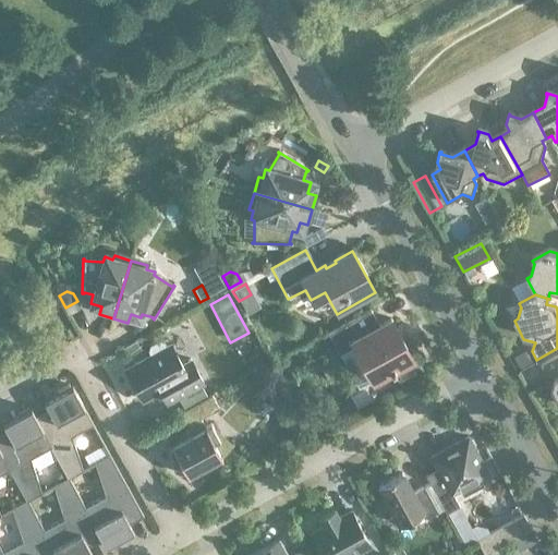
[(327,334),(358,390),(412,361),(390,321),(378,327),(370,311),(327,334)]
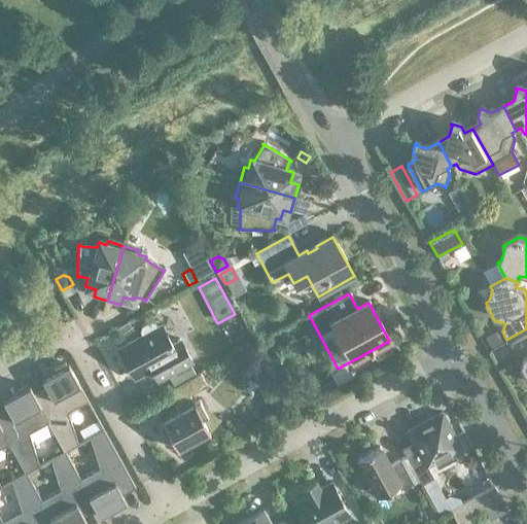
[(128,323),(113,330),(117,339),(132,330),(128,323)]
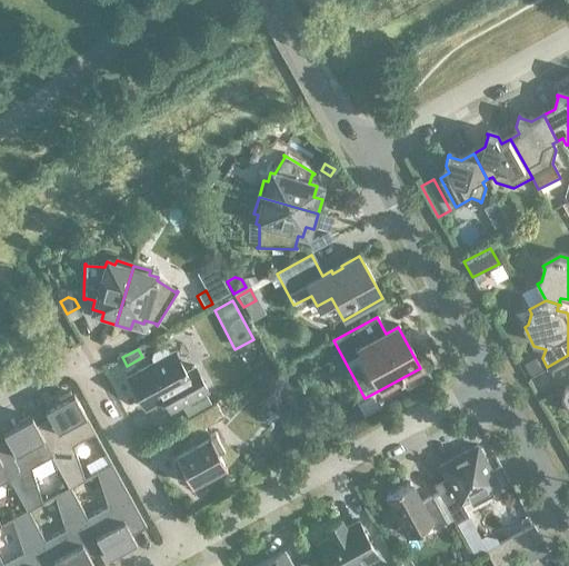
[(167,351),(162,350),(153,355),(152,359),(156,364),(128,379),(145,410),(162,401),(169,415),(208,394),(193,368),(185,374),(173,354),(169,356),(167,351)]
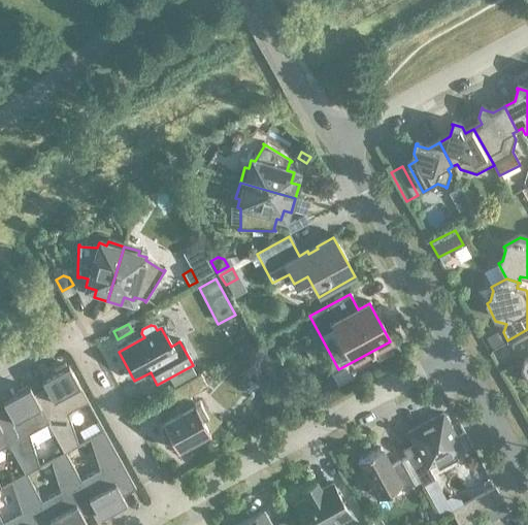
[(496,333),(486,339),(492,350),(502,345),(496,333)]
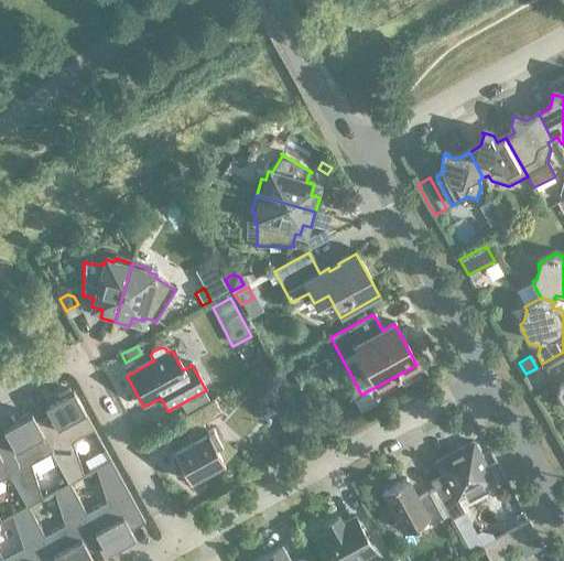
[(563,360),(546,370),(551,379),(561,383),(557,394),(563,406),(563,360)]
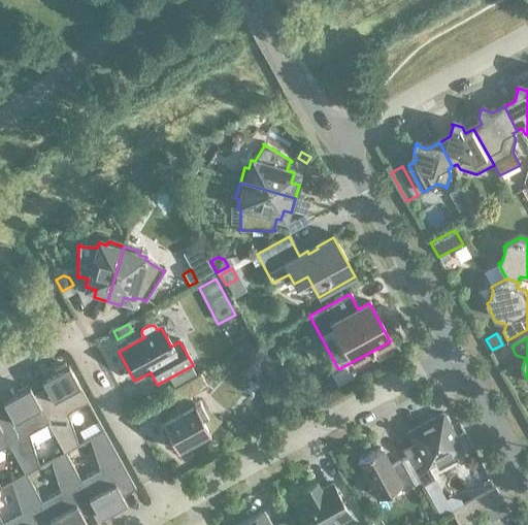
[(88,403),(67,366),(66,367),(67,367),(41,382),(45,389),(33,396),(32,396),(47,425),(63,453),(65,454),(77,447),(67,414),(88,403)]
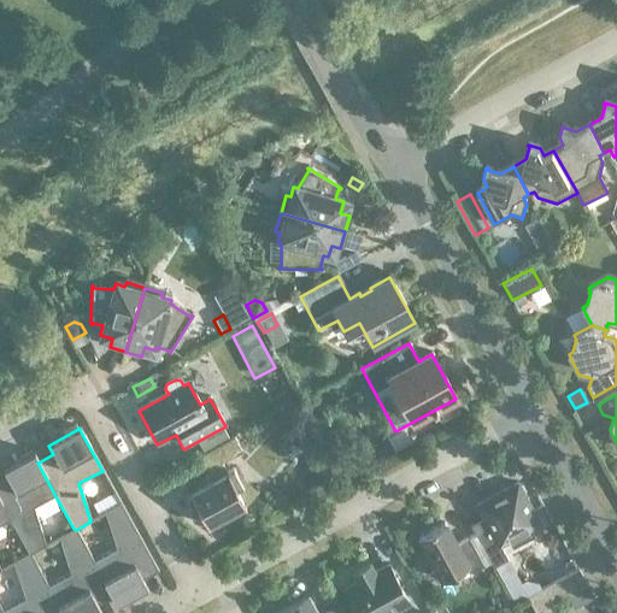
[(222,465),(241,453),(234,438),(198,458),(206,473),(209,472),(213,481),(191,494),(189,493),(188,493),(189,494),(184,496),(194,513),(198,511),(207,528),(209,528),(209,526),(213,523),(218,528),(229,514),(242,507),(244,508),(245,507),(235,490),(241,487),(233,470),(227,473),(222,465)]
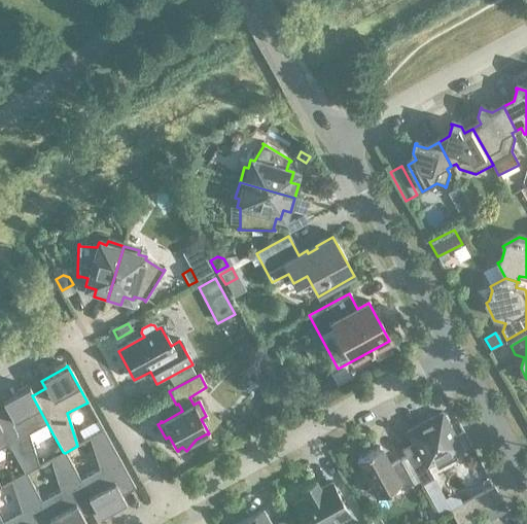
[(33,395),(29,387),(27,388),(28,388),(2,403),(6,410),(0,412),(0,428),(8,445),(8,446),(24,474),(26,475),(38,467),(28,434),(47,424),(32,395),(33,395)]
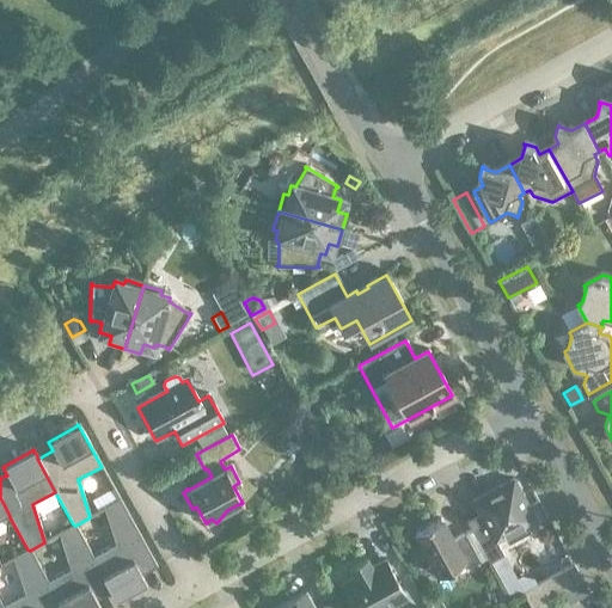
[(513,481),(472,503),(478,516),(466,523),(489,565),(503,557),(496,544),(505,539),(507,545),(528,533),(525,527),(534,522),(513,481)]
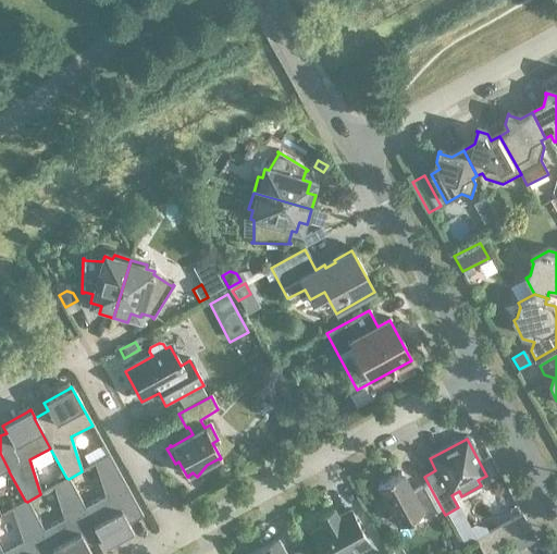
[(0,476),(9,471),(9,470),(0,453),(0,476)]
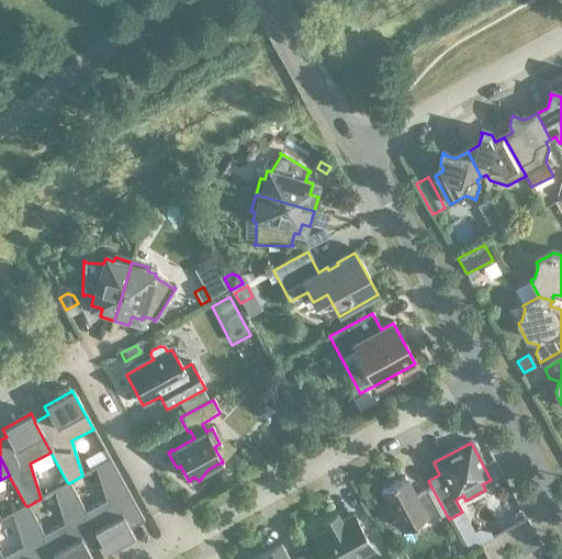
[(144,523),(110,459),(94,468),(105,502),(86,513),(85,514),(101,545),(105,552),(107,552),(107,551),(134,537),(130,529),(143,522),(143,523),(144,523)]
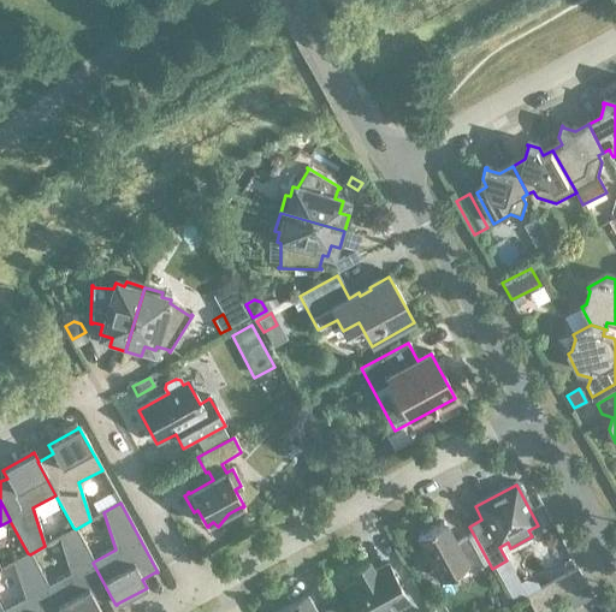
[(67,518),(58,523),(63,534),(72,528),(67,518)]
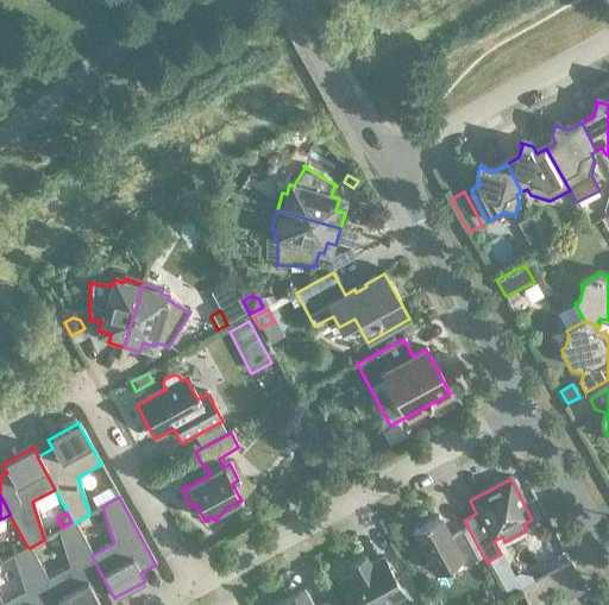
[(477,560),(463,533),(450,540),(438,518),(413,533),(435,574),(460,561),(464,567),(477,560)]
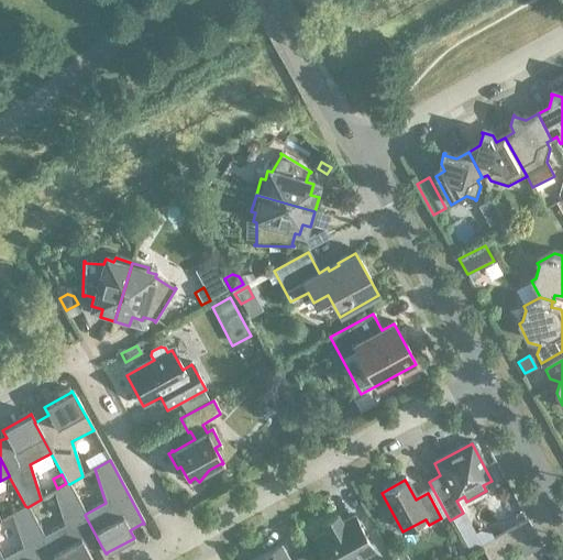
[(69,484),(67,483),(53,491),(64,526),(44,537),(43,537),(54,559),(91,559),(88,552),(101,546),(85,515),(86,514),(69,484)]
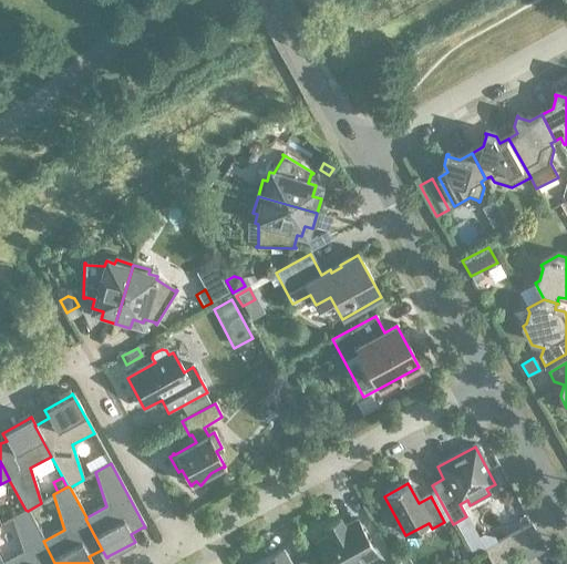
[(28,511),(26,510),(11,518),(22,553),(4,563),(54,563),(43,541),(44,541),(28,511)]
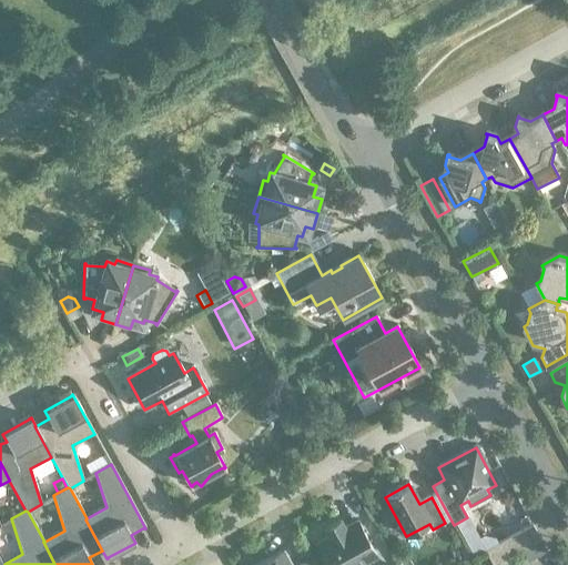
[(376,557),(368,544),(357,522),(344,530),(340,522),(324,530),(328,537),(315,545),(325,564),(363,564),(376,557)]
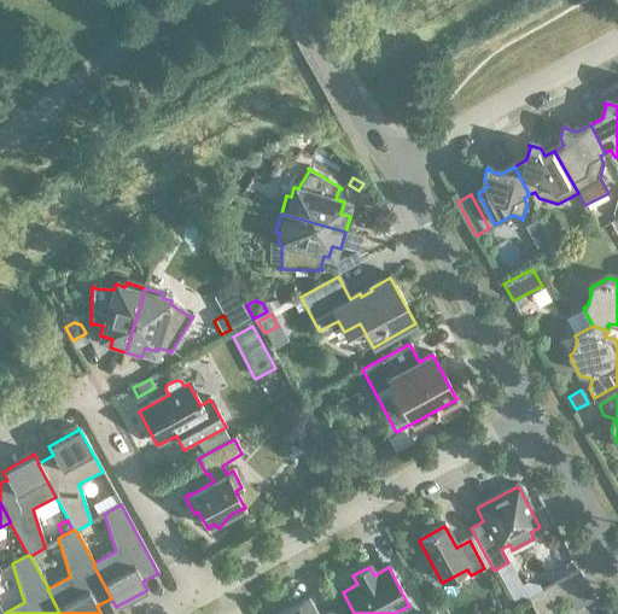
[(586,585),(578,572),(528,600),(535,613),(586,585)]
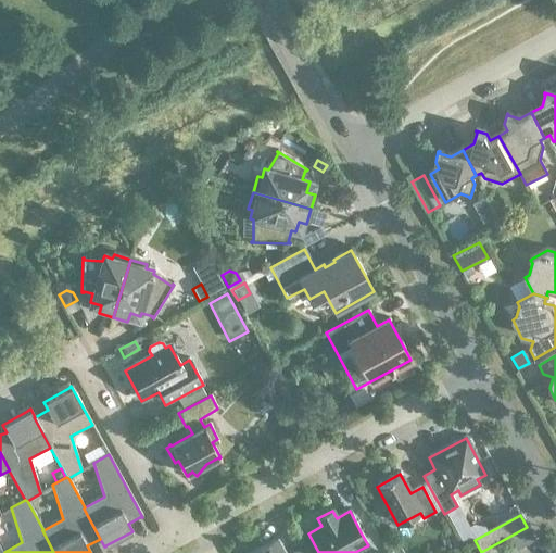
[(465,526),(457,529),(464,541),(476,535),(471,528),(465,526)]
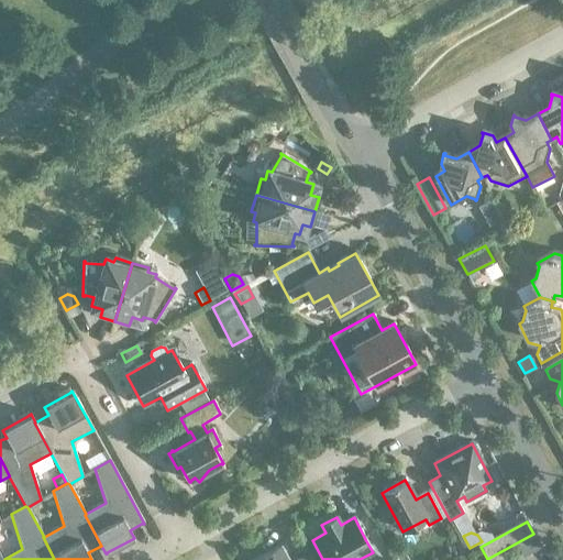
[(287,559),(280,548),(257,559),(287,559)]
